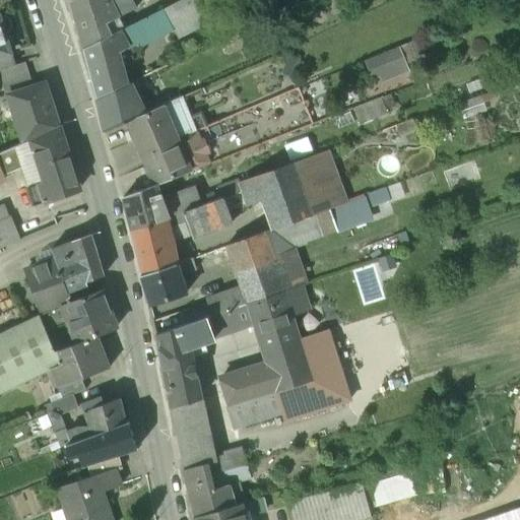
[(73,0),(71,2),(84,50),(119,33),(124,29),(119,18),(136,9),(131,0),(73,0)]
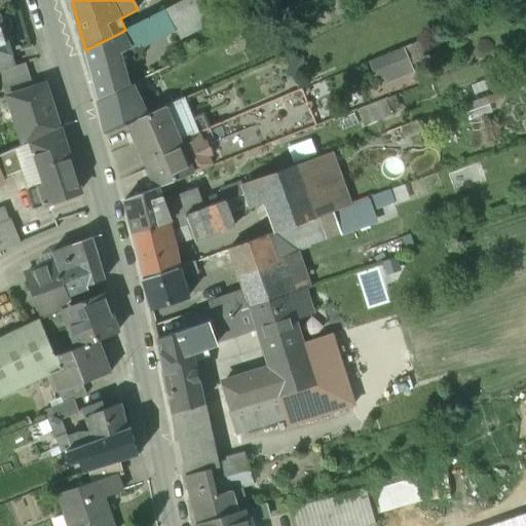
[(182,0),(174,5),(182,22),(212,6),(208,0),(182,0)]
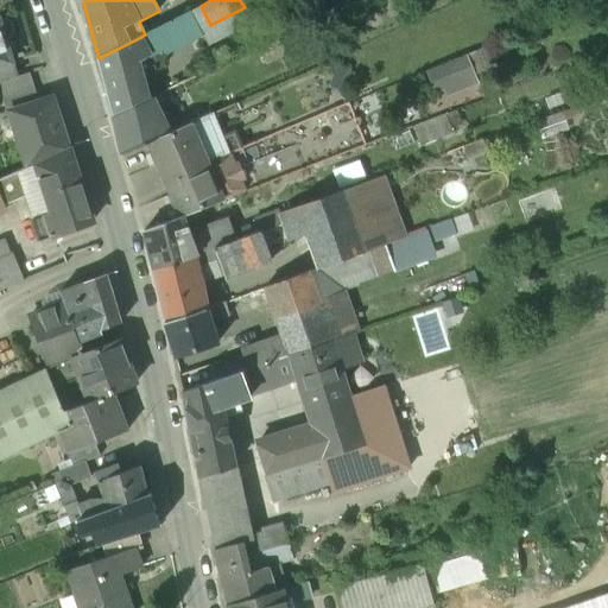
[(201,6),(190,11),(201,31),(210,25),(201,6)]
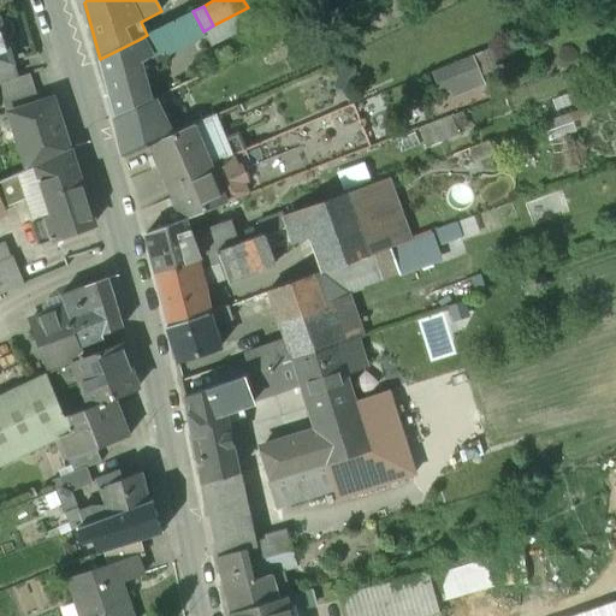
[(147,35),(141,39),(150,57),(166,49),(167,51),(203,31),(193,11),(147,35)]
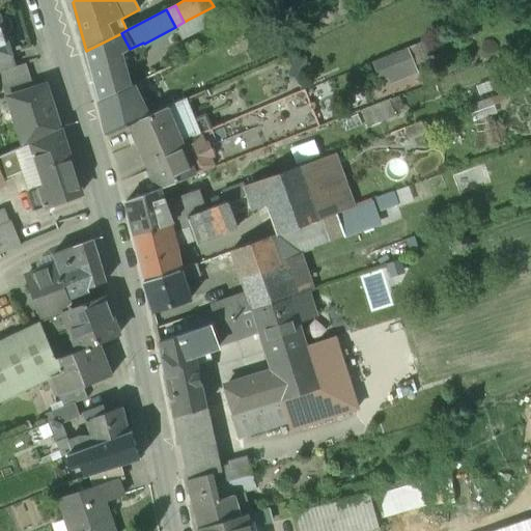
[(0,57),(10,54),(4,35),(8,32),(11,29),(11,24),(9,20),(6,17),(2,16),(0,16),(0,57)]
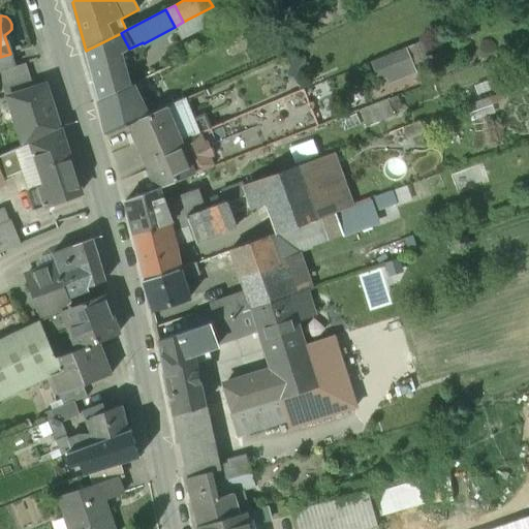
[(121,33),(86,51),(98,100),(129,85),(116,56),(131,51),(129,49),(121,33)]
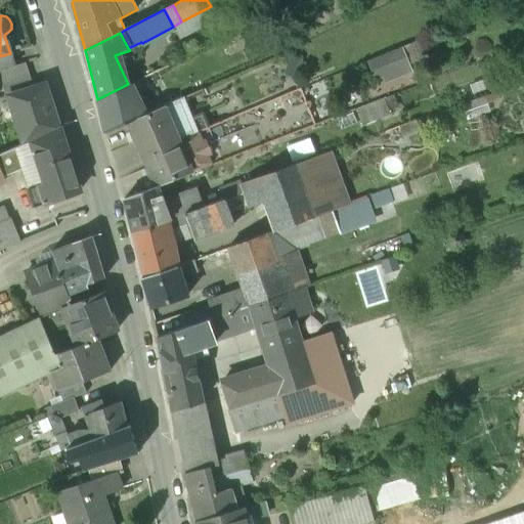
[(415,39),(361,61),(377,96),(415,80),(405,58),(421,52),(415,39)]
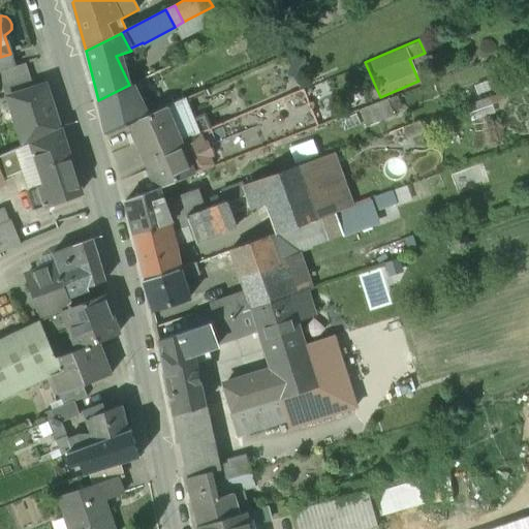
[(10,54),(0,57),(0,71),(2,71),(14,67),(10,54)]
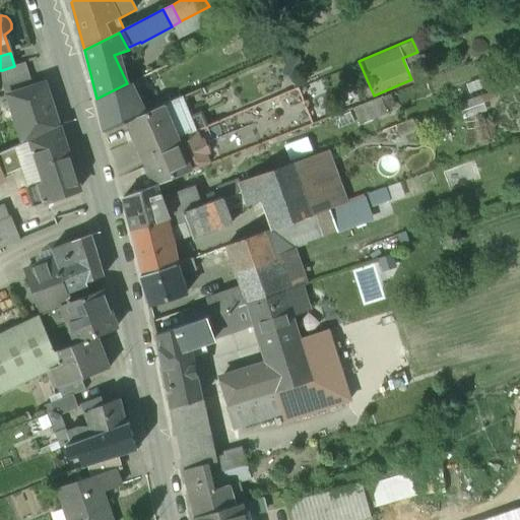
[(14,66),(2,70),(6,81),(6,82),(29,75),(25,63),(14,66)]
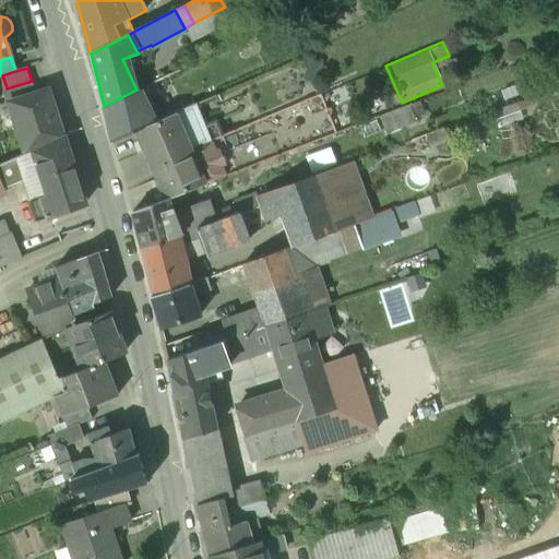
[(32,81),(7,88),(7,87),(1,90),(6,104),(8,103),(35,94),(32,81)]
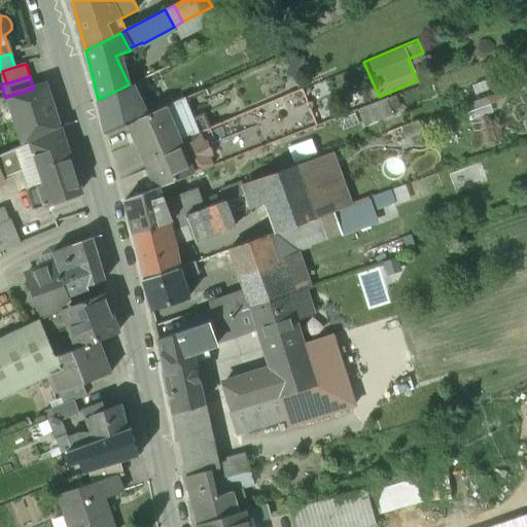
[(129,84),(98,100),(106,134),(130,124),(145,115),(131,84),(129,84)]
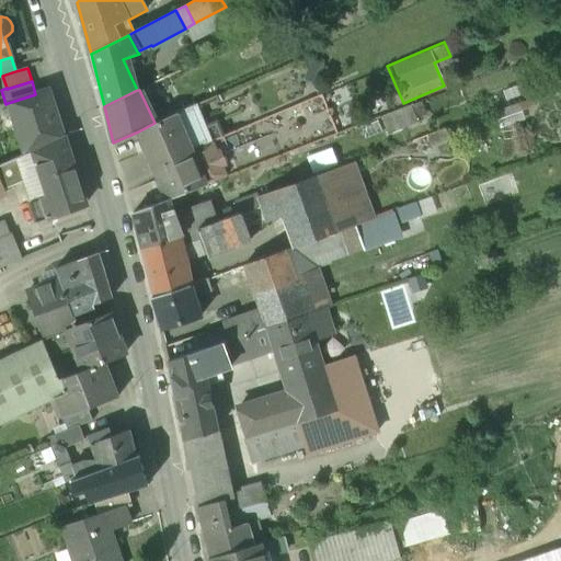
[(35,94),(8,103),(25,155),(61,137),(63,137),(48,91),(35,94)]
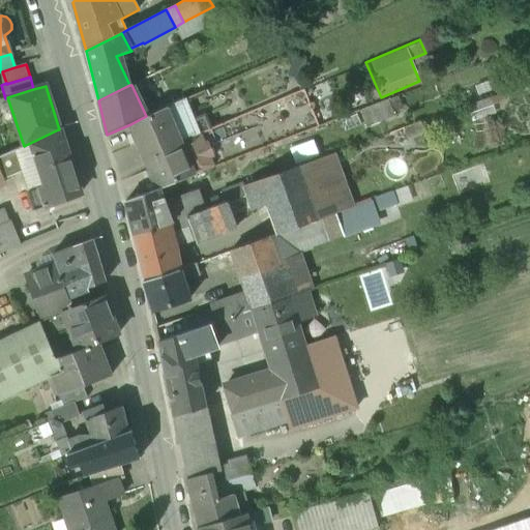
[(388,100),(360,112),(367,127),(394,117),(388,100)]
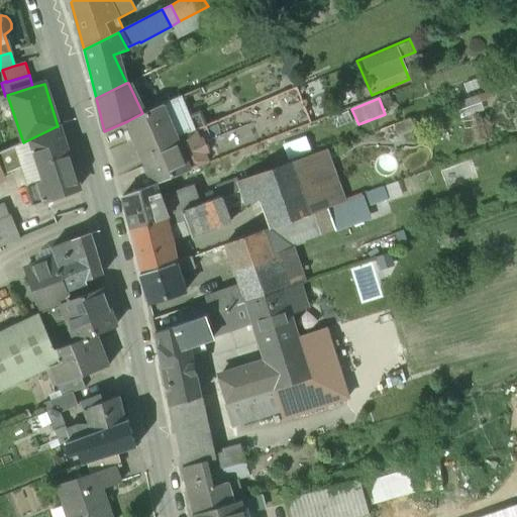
[(142,113),(127,121),(141,152),(176,138),(162,105),(142,113)]
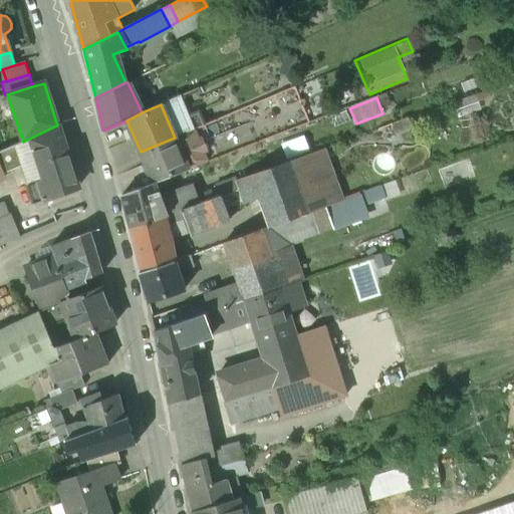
[(408,118),(391,124),(395,136),(412,130),(408,118)]
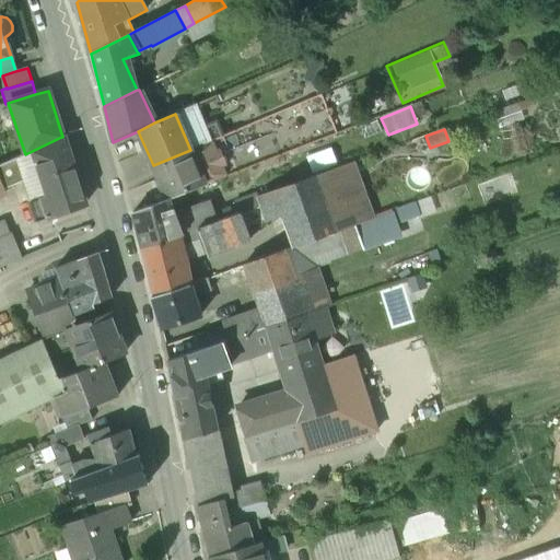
[(79,187),(61,137),(25,154),(0,164),(0,185),(2,190),(21,182),(20,177),(33,172),(38,186),(44,184),(48,196),(30,202),(36,222),(84,205),(79,187)]
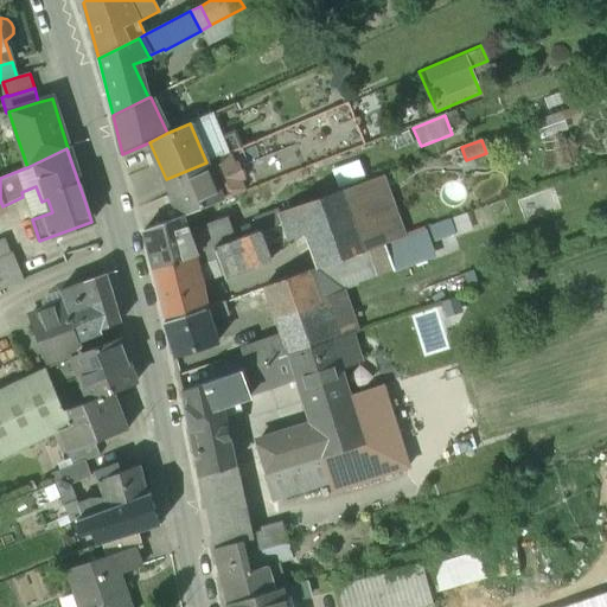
[(206,163),(166,179),(184,217),(184,216),(244,193),(240,180),(243,179),(237,164),(234,166),(228,154),(206,163)]
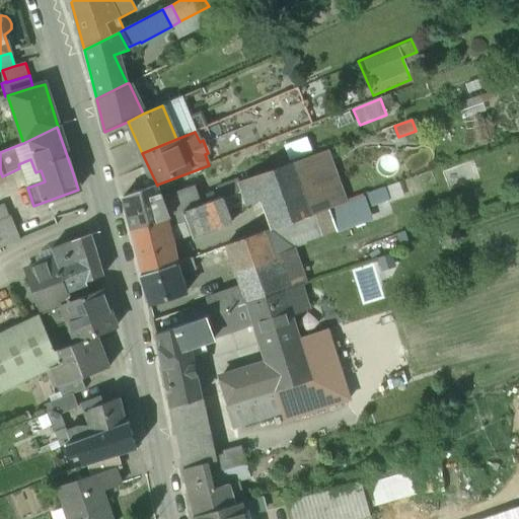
[(323,151),(292,163),(310,216),(342,205),(323,151)]
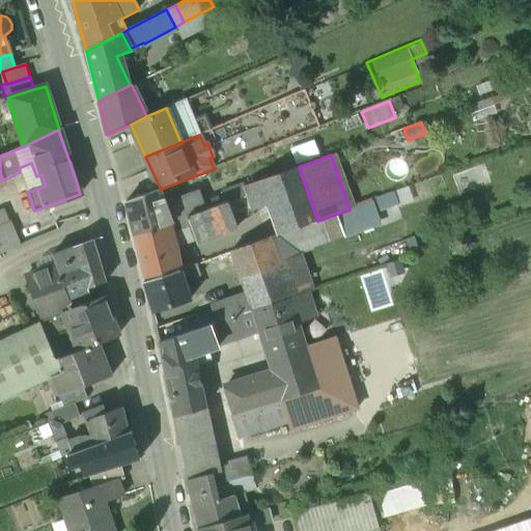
[(317,221),(299,167),(245,187),(248,196),(252,211),(269,205),(279,235),(286,232),(317,221)]
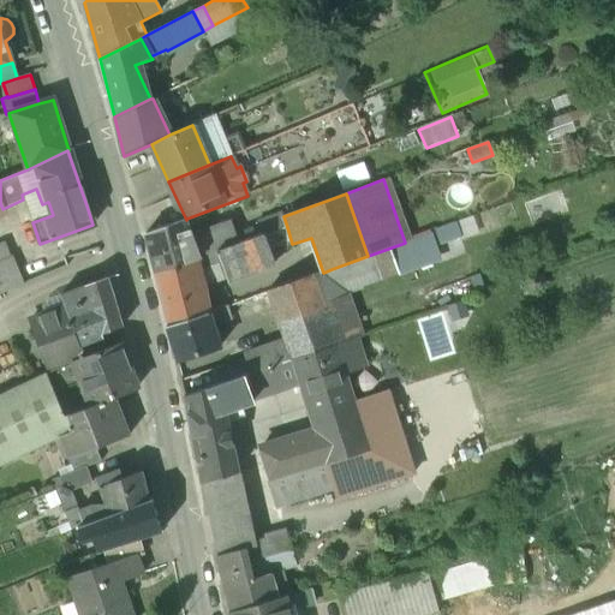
[(232,224),(193,237),(186,219),(186,220),(145,236),(154,274),(218,252),(239,245),(232,224)]
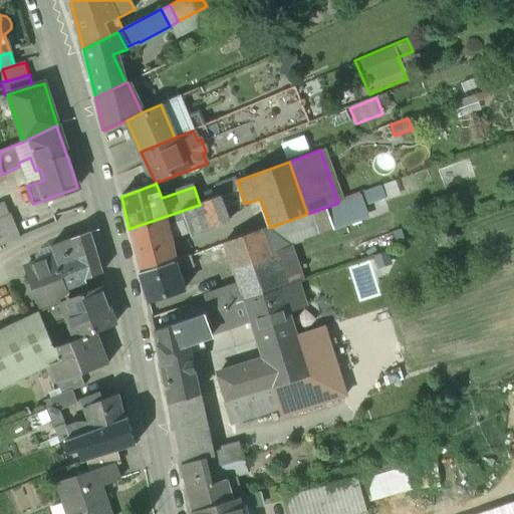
[(377,186),(363,192),(363,194),(366,202),(381,197),(377,186)]
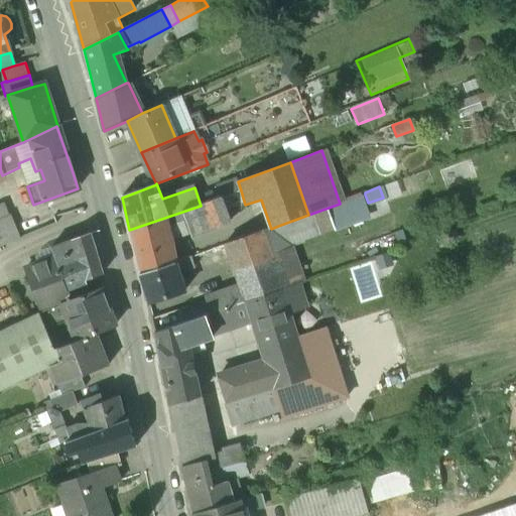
[(278,226),(286,249),(290,248),(371,219),(365,204),(368,203),(365,195),(278,226)]
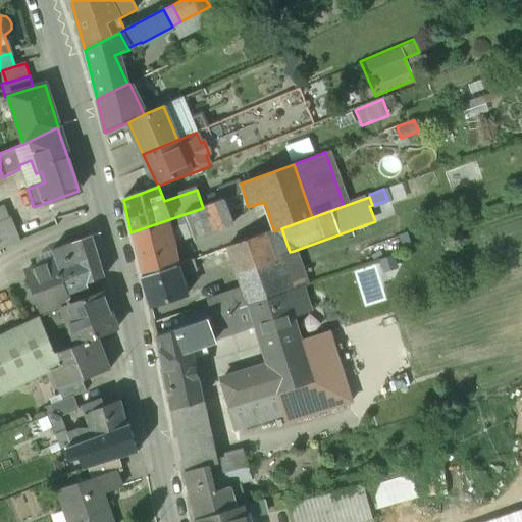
[(203,208),(185,214),(188,223),(193,237),(231,222),(223,200),(203,208)]
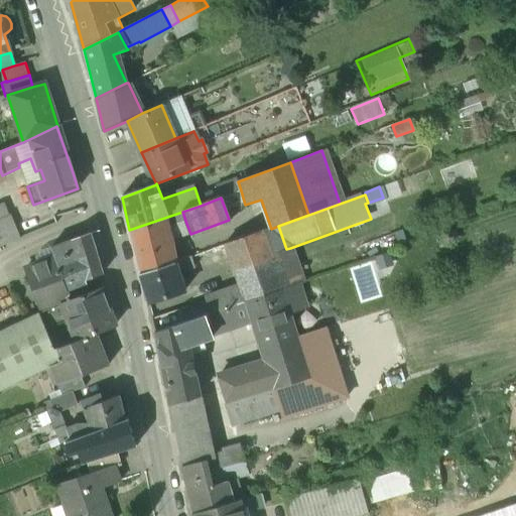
[(182,212),(129,230),(139,274),(174,264),(168,248),(172,246),(166,229),(185,221),(182,212)]
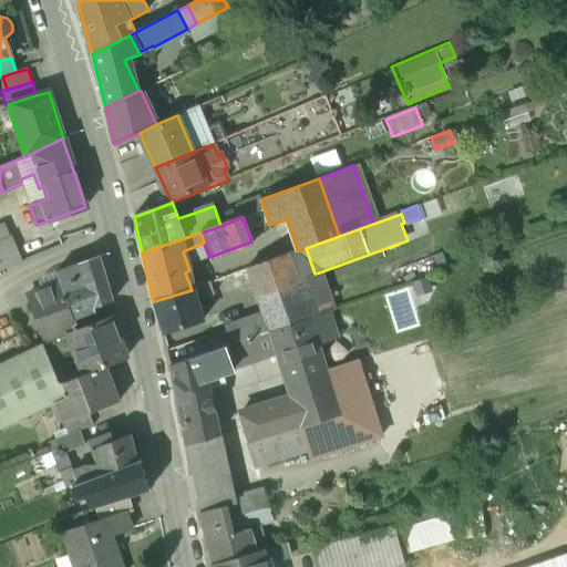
[(0,241),(0,271),(18,265),(7,239),(3,240),(0,241)]
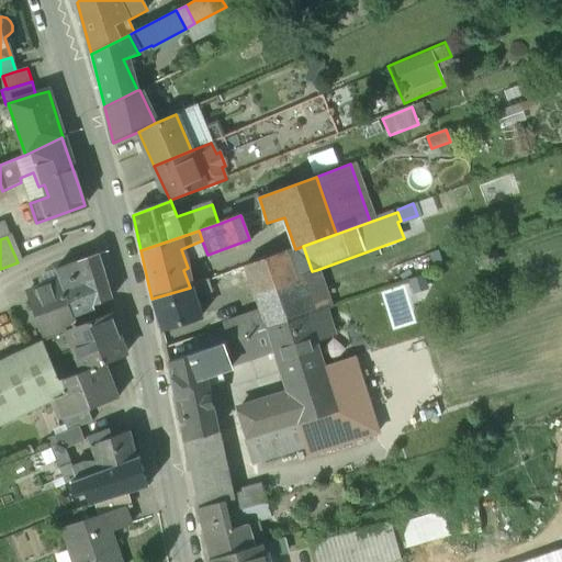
[(295,249),(245,267),(261,312),(268,328),(269,328),(332,306),(316,270),(312,271),(303,246),(295,249)]
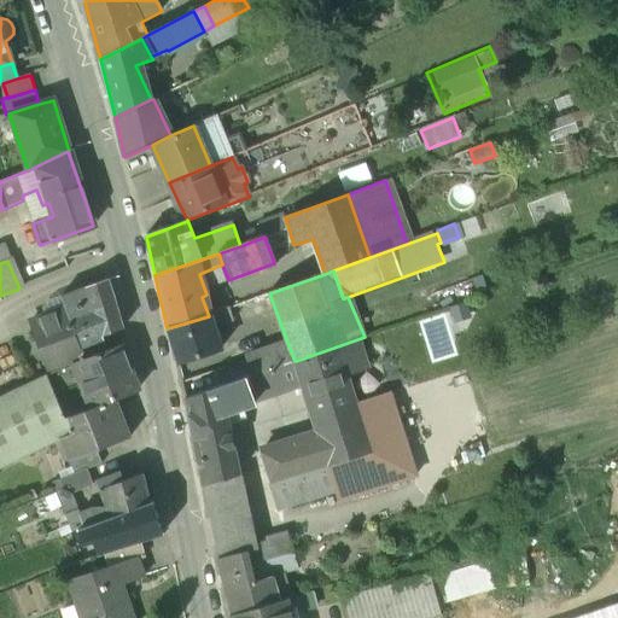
[(108,279),(60,297),(69,320),(80,345),(123,330),(115,303),(108,279)]
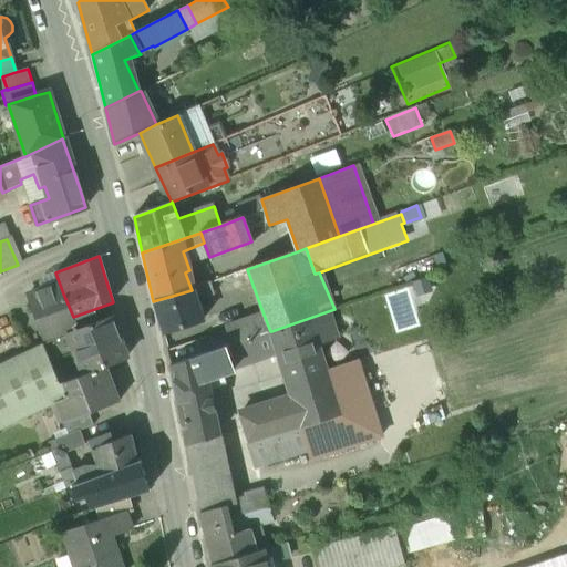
[(392,274),(397,289),(424,279),(421,270),(420,265),(392,274)]
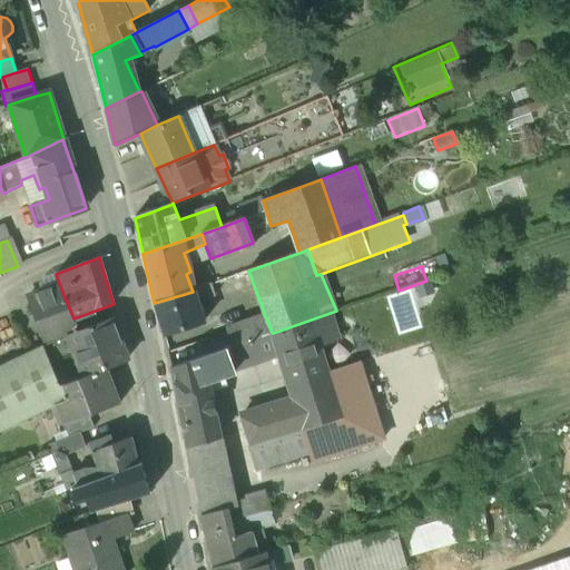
[(439,266),(423,272),(426,281),(442,275),(439,266)]
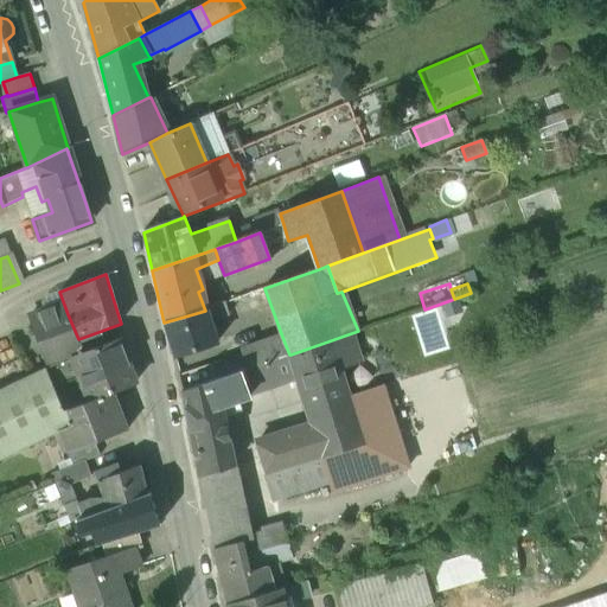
[(224,305),(205,311),(209,321),(228,315),(224,305)]
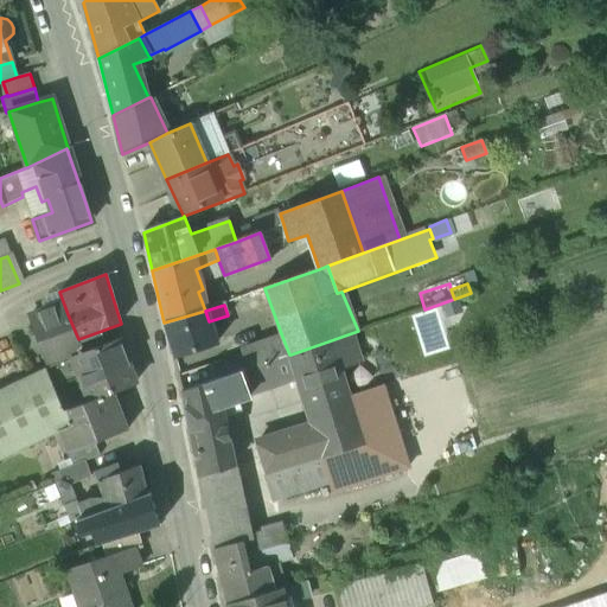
[(205,311),(164,323),(176,358),(216,345),(209,321),(205,311)]
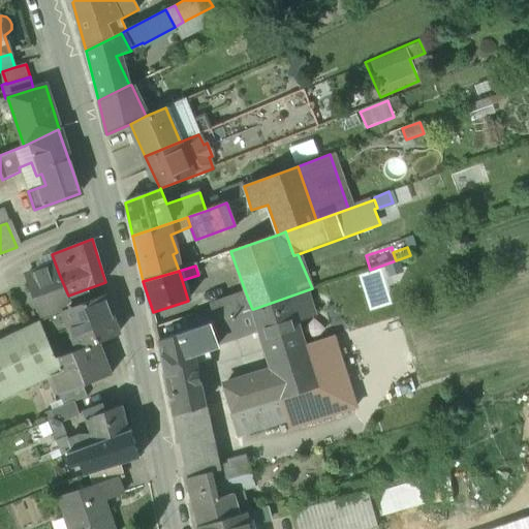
[(59,274),(33,285),(42,307),(68,296),(59,274)]
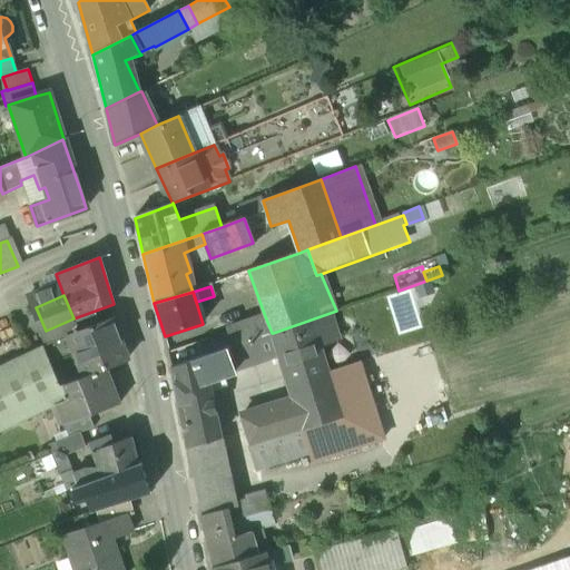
[(336,311),(273,333),(294,400),(303,429),(340,418),(326,374),(317,345),(321,344),(321,343),(337,338),(331,318),(332,318),(331,315),(337,313),(336,311)]
